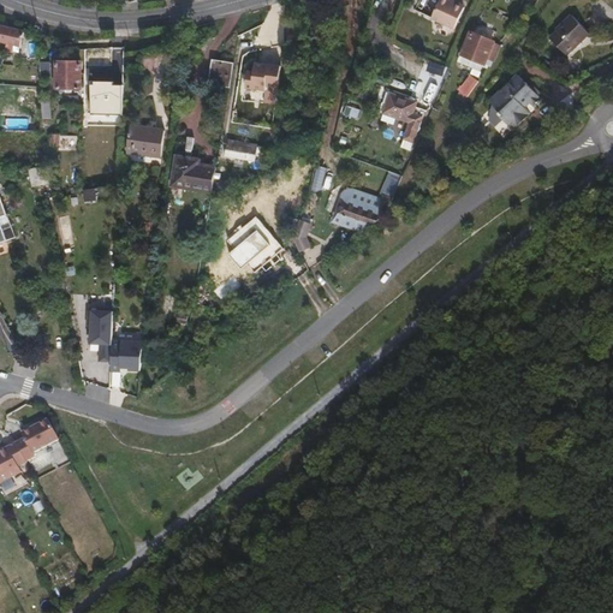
[(452,29),(463,6),(447,0),(436,0),(429,19),(452,29)]
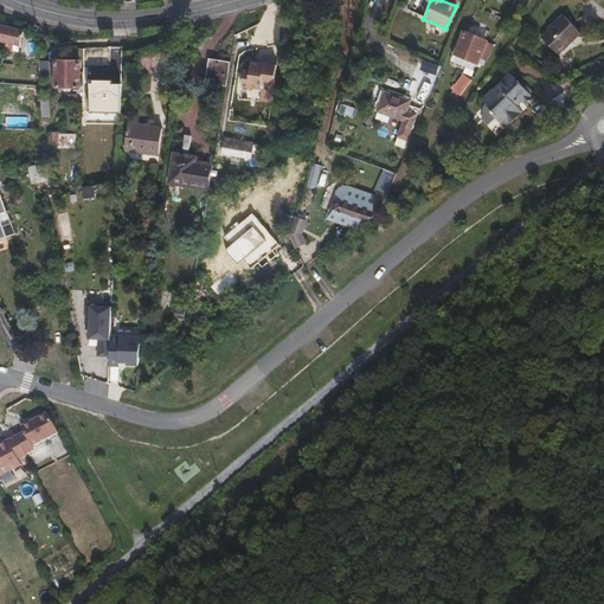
[(570,43),(591,19),(573,2),(559,18),(560,20),(553,27),(570,43)]
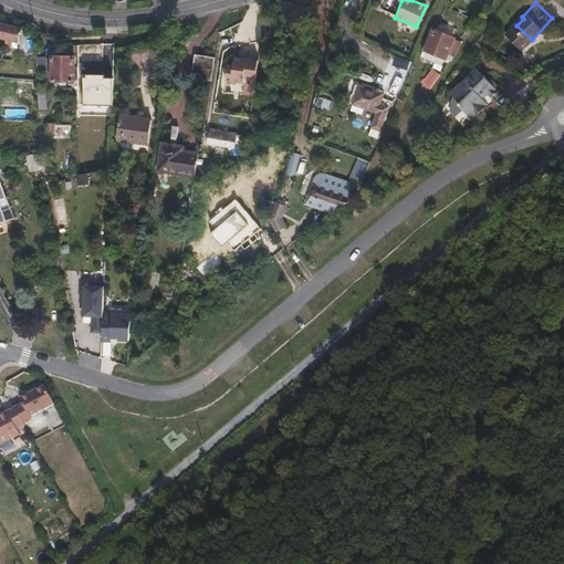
[(17,40),(20,27),(0,22),(0,35),(3,37),(1,44),(10,45),(12,39),(17,40)]
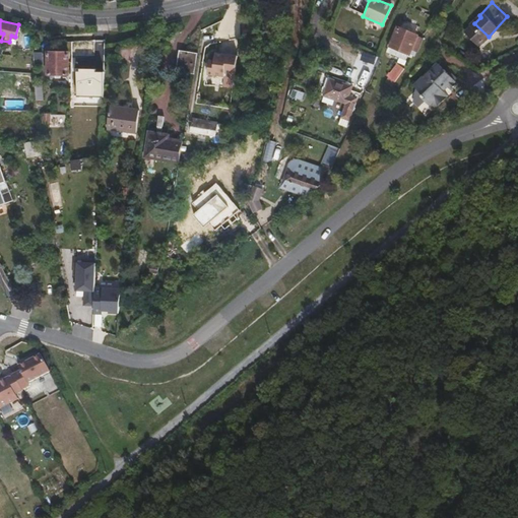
[(406,54),(414,35),(396,27),(388,47),(389,47),(406,54)]
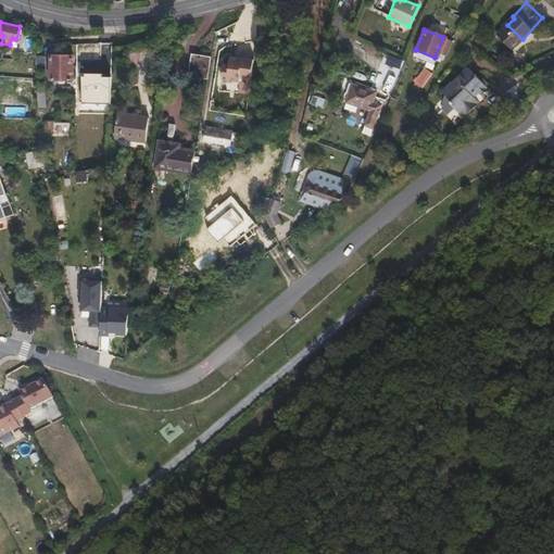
[(247,62),(249,43),(234,41),(233,47),(226,46),(224,59),(247,62)]
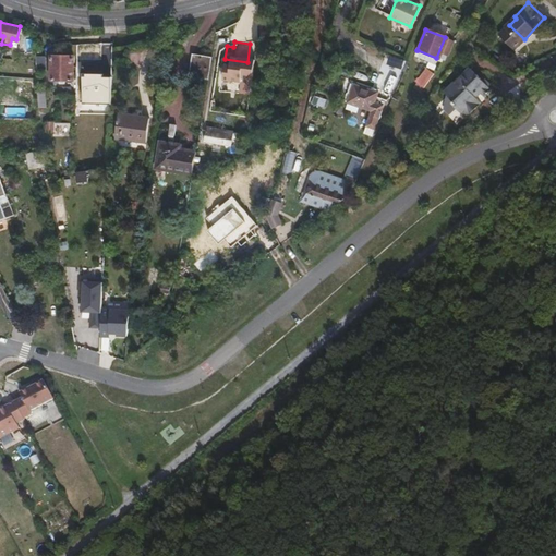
[(433,64),(436,58),(418,50),(414,57),(433,64)]
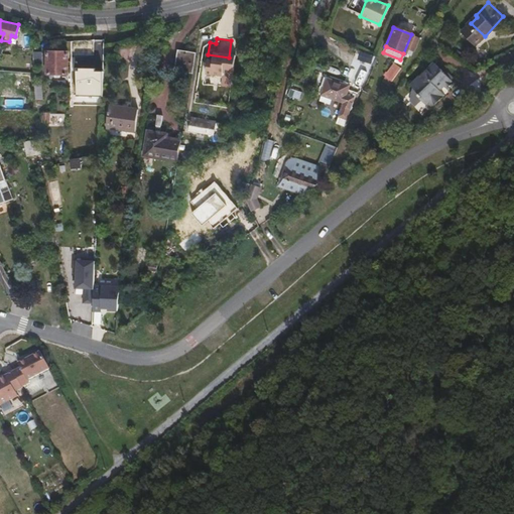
[(45,73),(66,73),(67,50),(45,49),(45,73)]
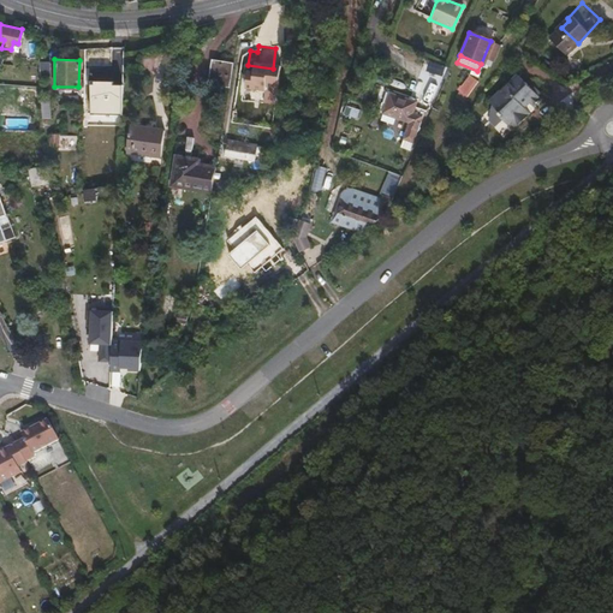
[(227,85),(232,64),(210,59),(207,82),(227,85)]
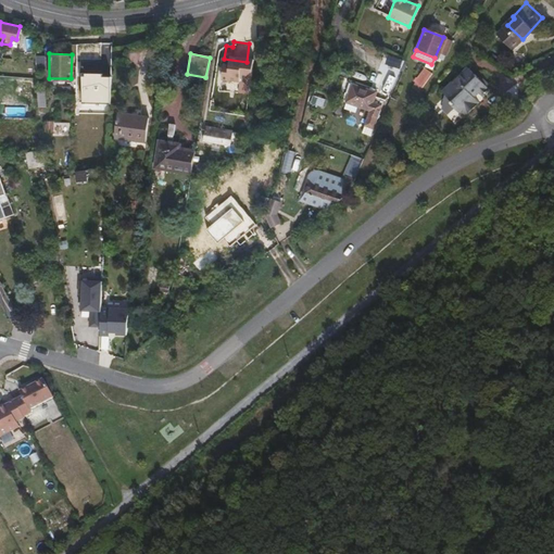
[(35,70),(45,70),(45,55),(35,55),(35,57),(35,70)]
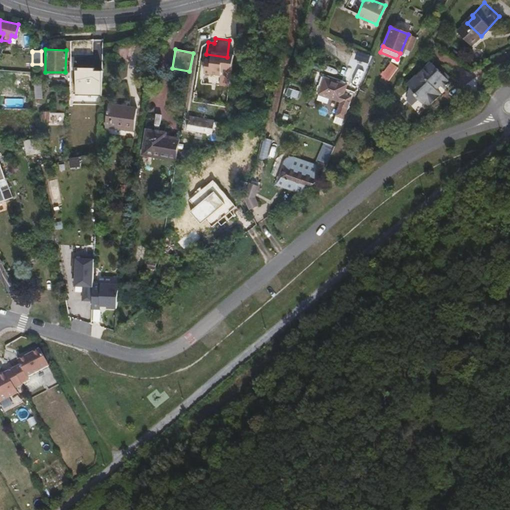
[(447,59),(441,53),(435,59),(440,65),(447,59)]
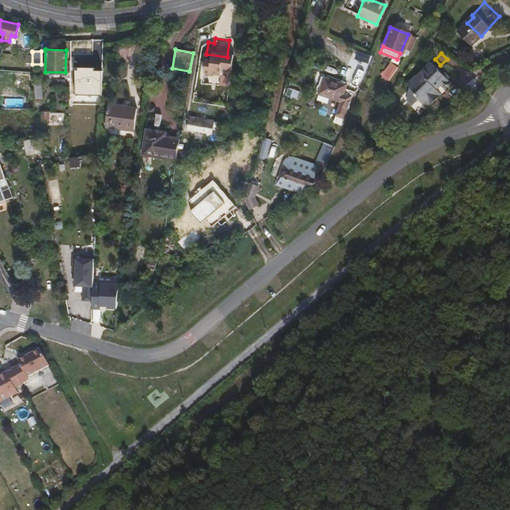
[(447,59),(440,65),(435,59),(416,76),(436,98),(449,86),(442,78),(446,74),(453,81),(460,74),(447,59)]
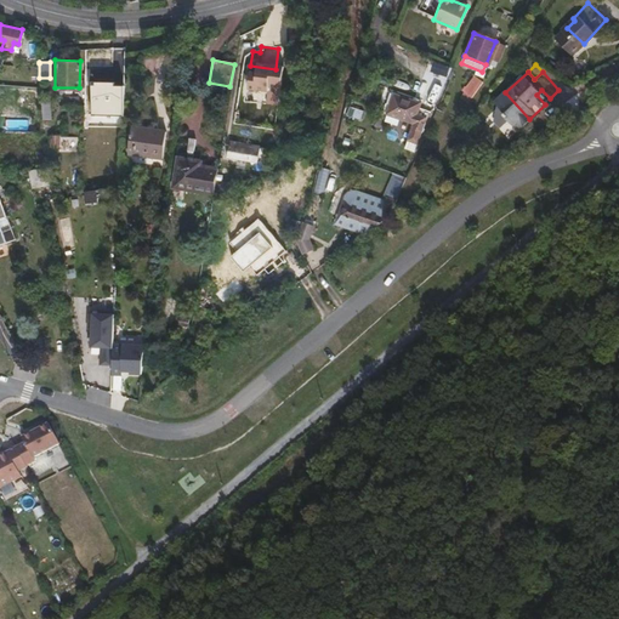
[(481,81),(473,77),(463,91),(470,97),(481,81)]
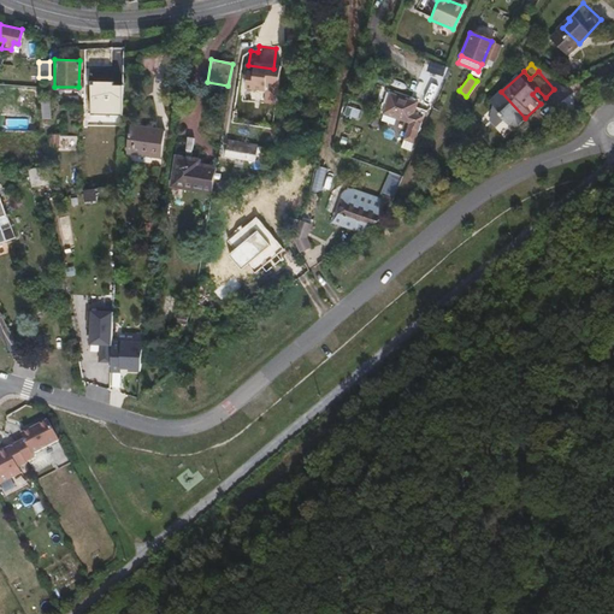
[(413,106),(415,100),(388,92),(381,112),(407,120),(402,137),(413,141),(423,108),(413,106)]
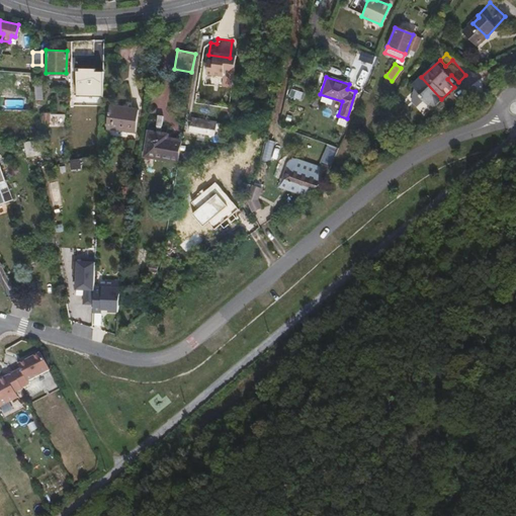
[(134,131),(137,109),(108,106),(105,126),(134,131)]
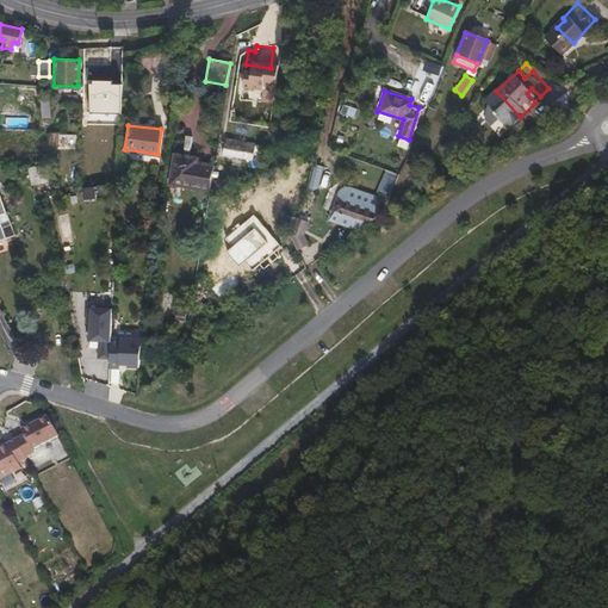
[(250,157),(253,143),(224,138),(221,153),(250,157)]
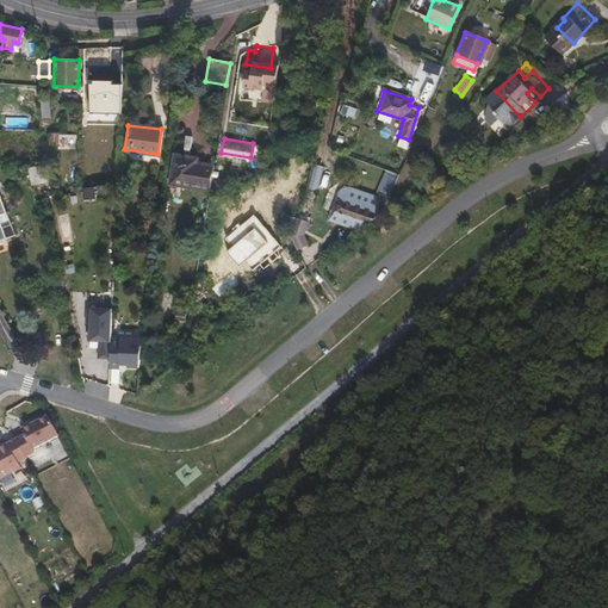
[(186,160),(187,155),(172,153),(167,181),(208,187),(212,163),(194,161),(186,160)]
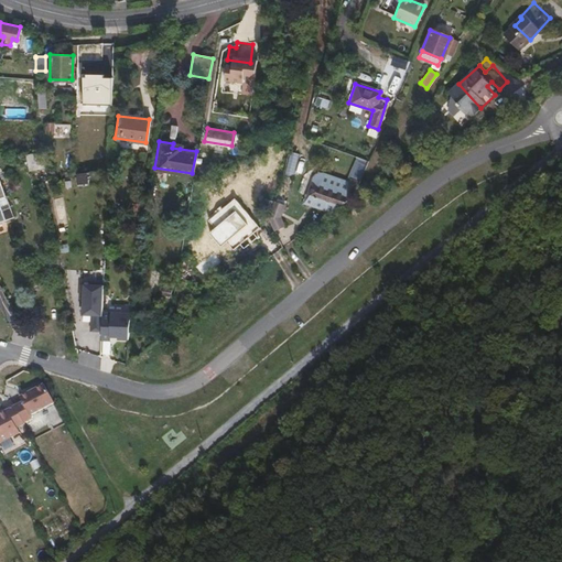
[(24,153),(28,169),(40,166),(38,151),(24,153)]
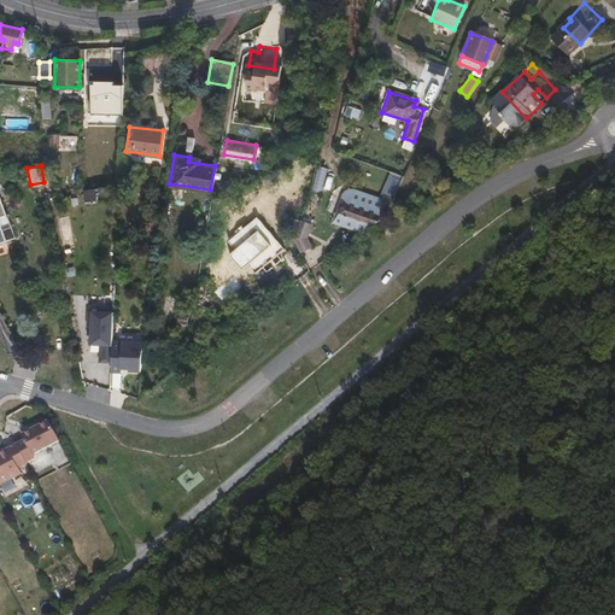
[(384,218),(391,200),(381,198),(375,214),(339,201),(333,216),(369,229),(384,218)]
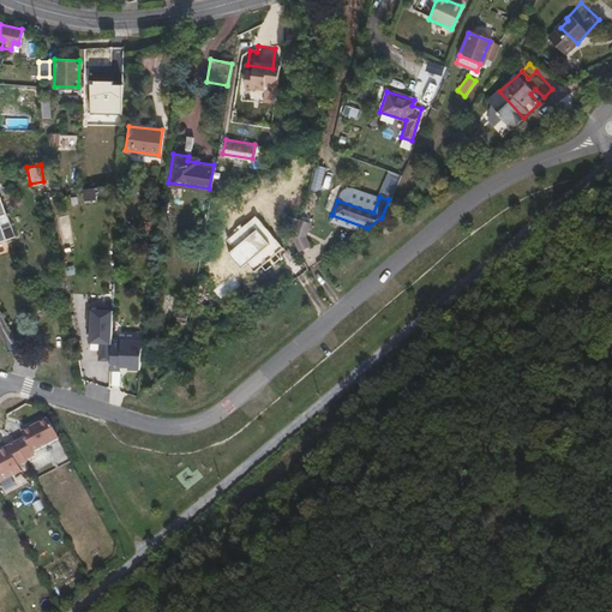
[(0,229),(1,233),(3,239),(12,235),(4,211),(3,213),(0,207),(0,229)]
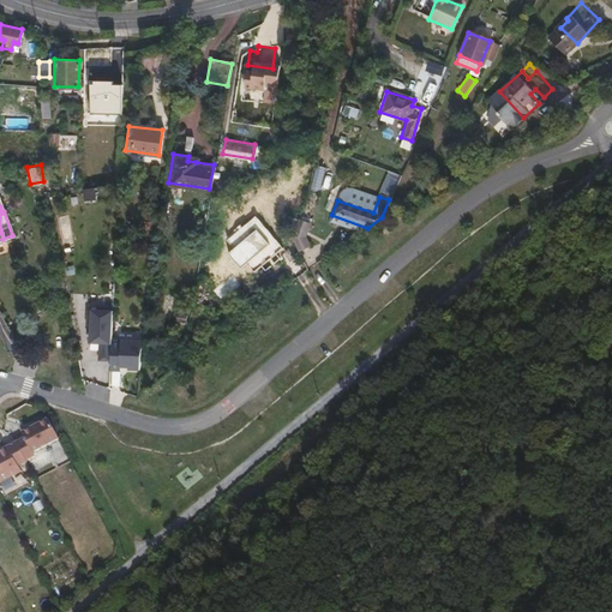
[(306,235),(311,223),(299,219),(293,235),(299,251),(311,247),(306,235)]
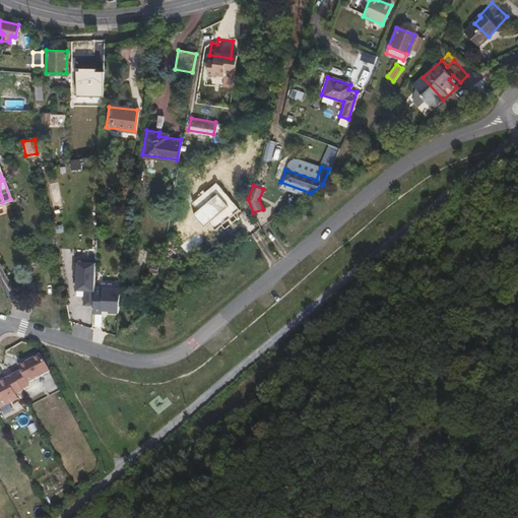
[(92,260),(72,259),(71,272),(74,272),(74,286),(84,286),(83,302),(91,302),(91,285),(92,284),(92,260)]
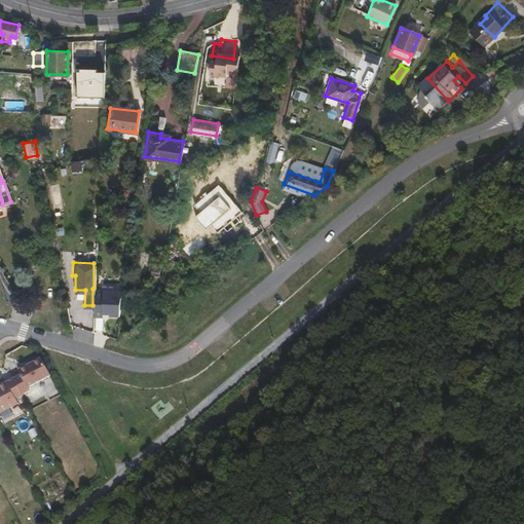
[(118,289),(94,288),(92,305),(92,314),(101,314),(101,311),(108,311),(108,313),(117,313),(118,289)]
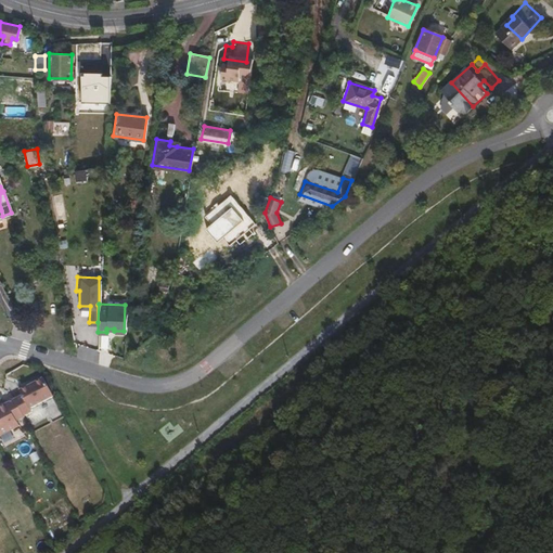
[(419,347),(429,338),(425,333),(414,342),(419,347)]
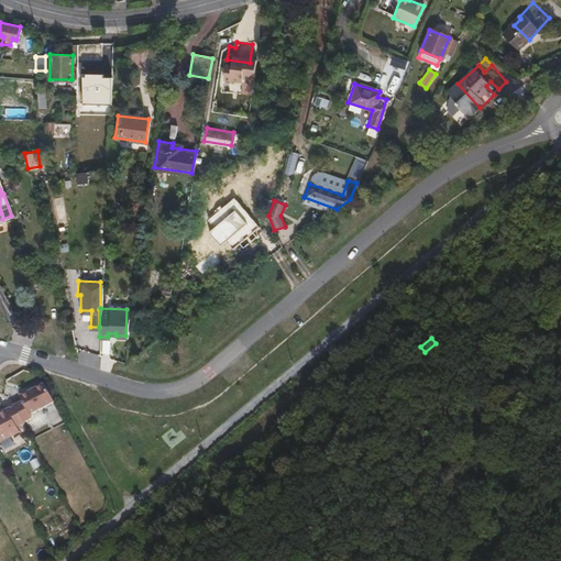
[(22,418),(13,402),(0,408),(0,436),(17,428),(13,424),(22,418)]
